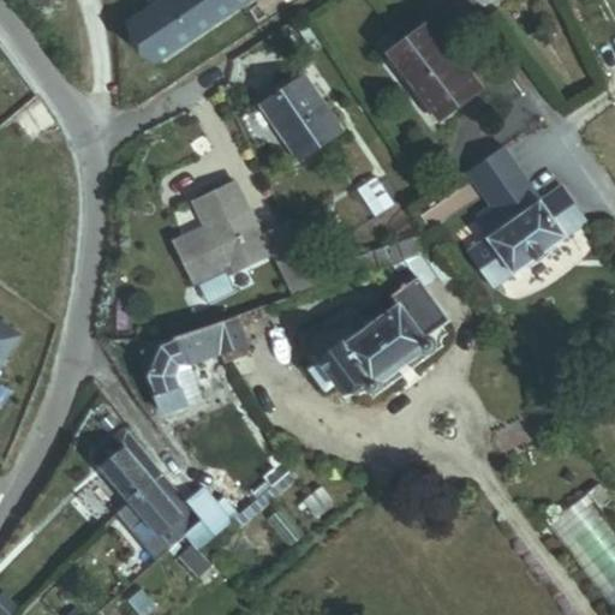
[(197,0),(156,27),(177,54),(262,0),(197,0)]
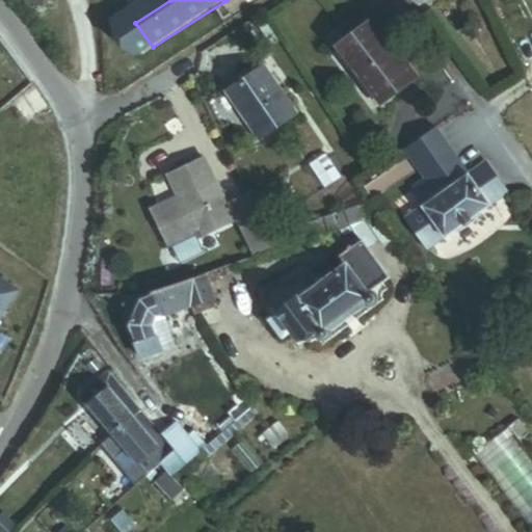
[(387,99),(421,74),(377,18),(343,43),(387,99)]
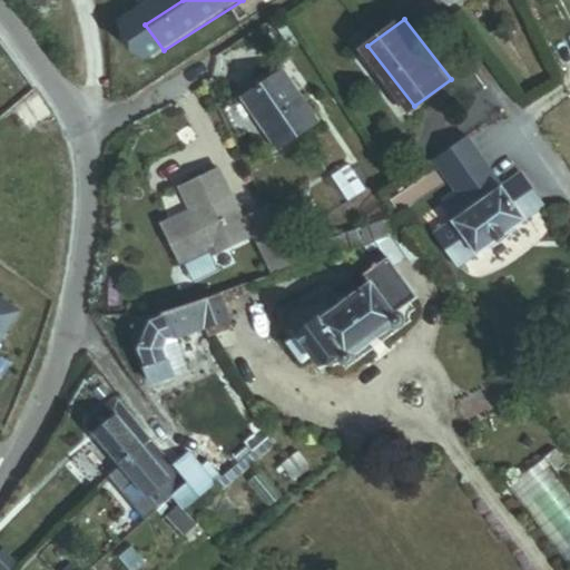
[(271,140),(321,105),(288,58),(236,90),(271,140)]
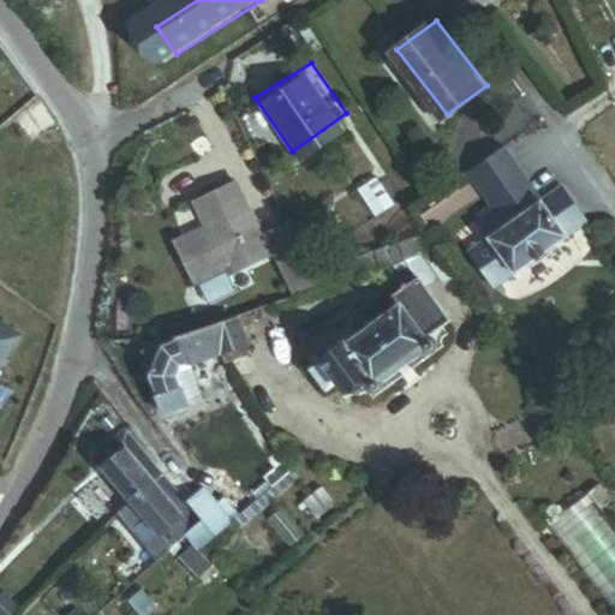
[(493,294),(593,221),(568,185),(548,199),(509,148),(471,173),(499,213),(477,228),(487,240),(485,242),(487,244),(496,257),(477,272),(493,294)]
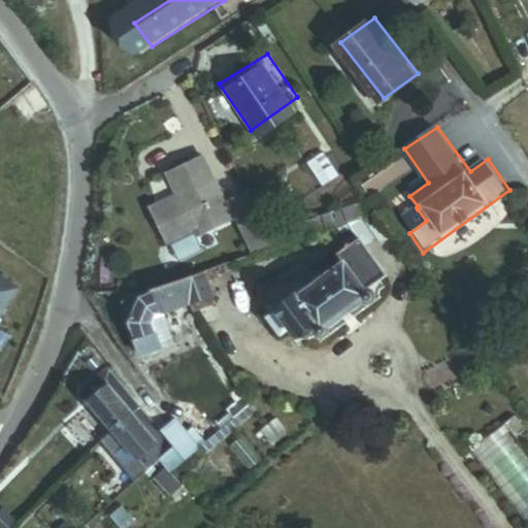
[(428,183),(404,149),(399,153),(419,180),(405,190),(409,196),(428,183)]
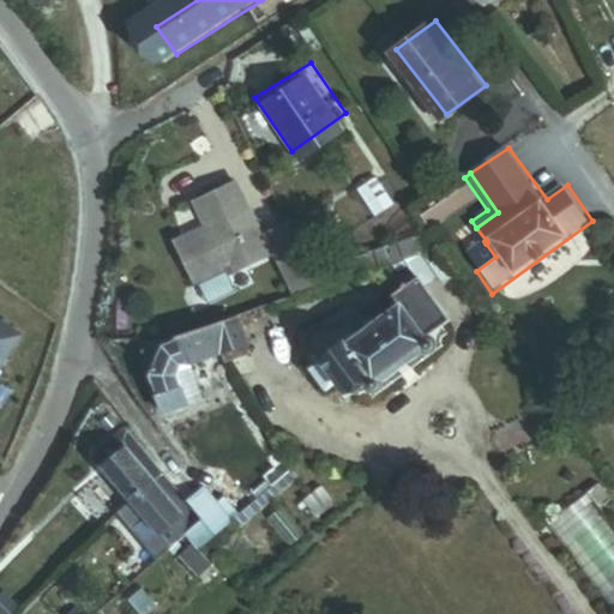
[(259,252),(252,235),(228,175),(188,192),(197,220),(167,232),(182,274),(216,259),(220,268),(259,252)]
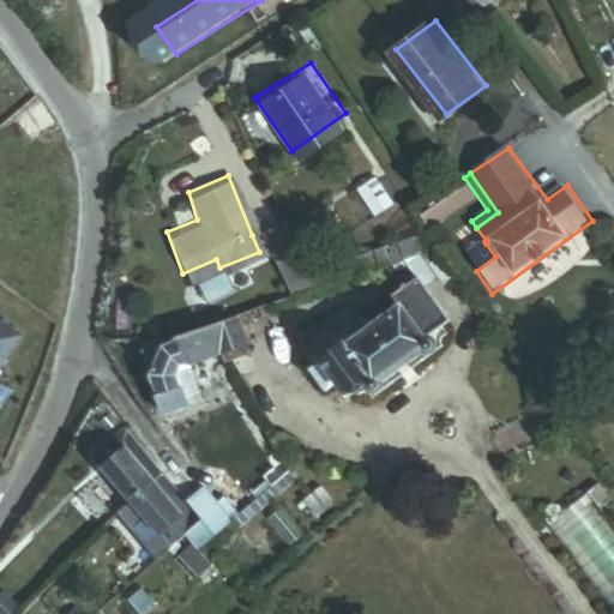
[(277,299),(306,292),(278,226),(252,235),(259,252),(277,299)]
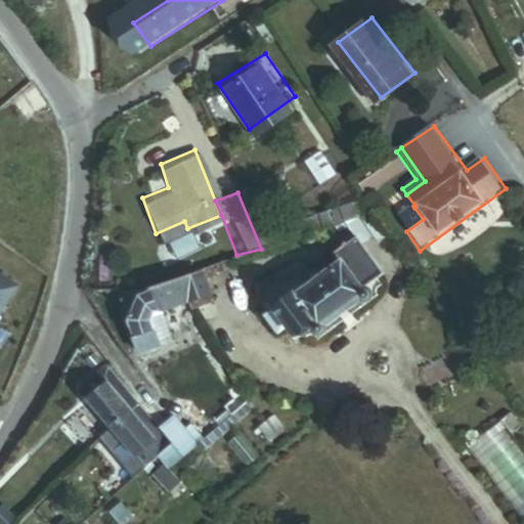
[(398,220),(406,231),(423,219),(415,208),(398,220)]
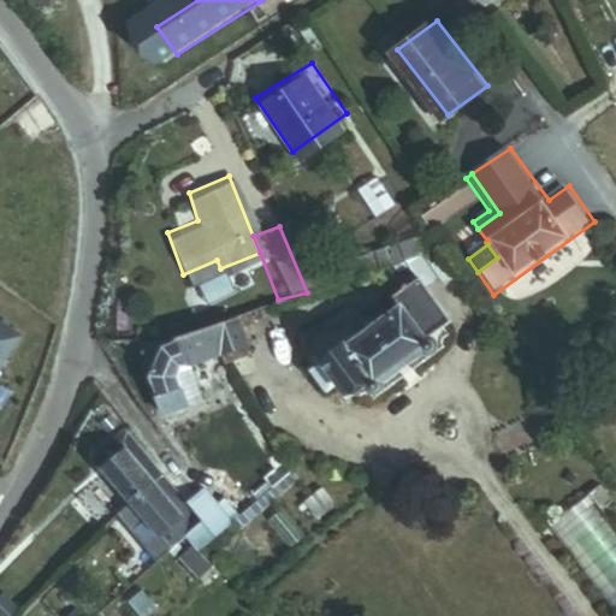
[(194,298),(226,286),(220,268),(217,260),(183,274),(194,298)]
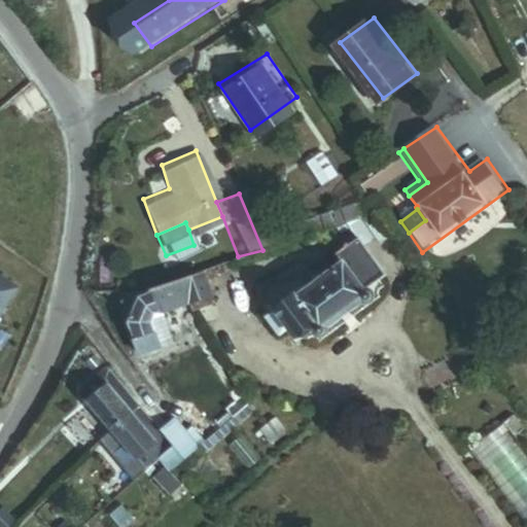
[(320,338),(371,301),(365,294),(387,279),(360,247),(342,259),(349,268),(310,296),(308,293),(269,323),(284,343),(297,334),(305,342),(316,334),(320,338)]
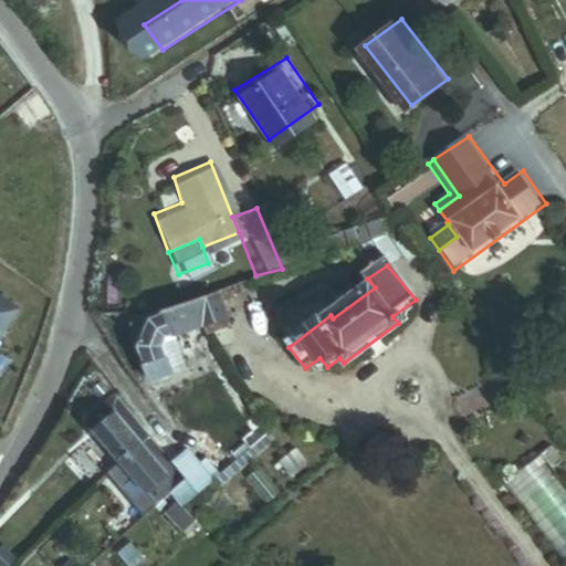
[(201,320),(227,314),(220,284),(158,299),(133,328),(142,368),(165,363),(160,342),(168,326),(201,320)]
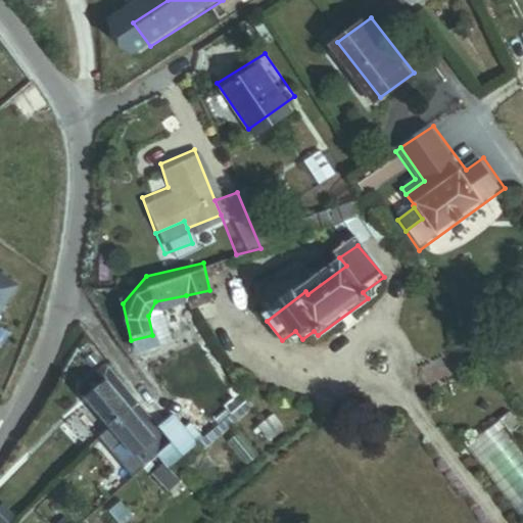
[(0,316),(21,284),(0,269),(0,316)]
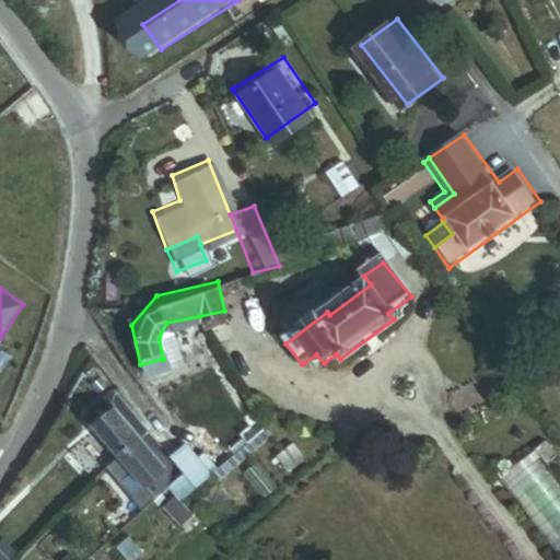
[(132,469),(165,439),(131,394),(105,415),(117,428),(106,438),(132,469)]
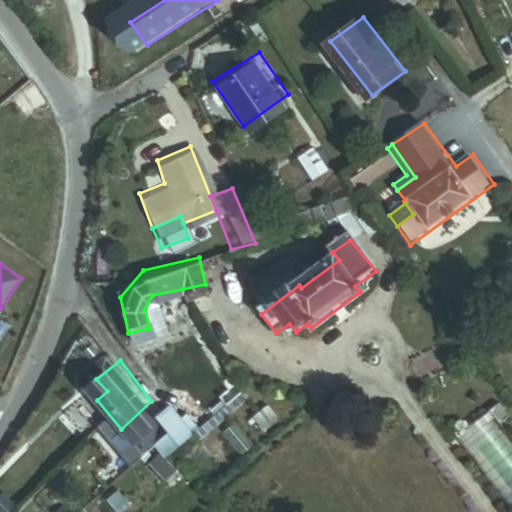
[(171,453),(184,441),(166,420),(151,401),(121,429),(138,450),(125,460),(141,478),(171,453)]
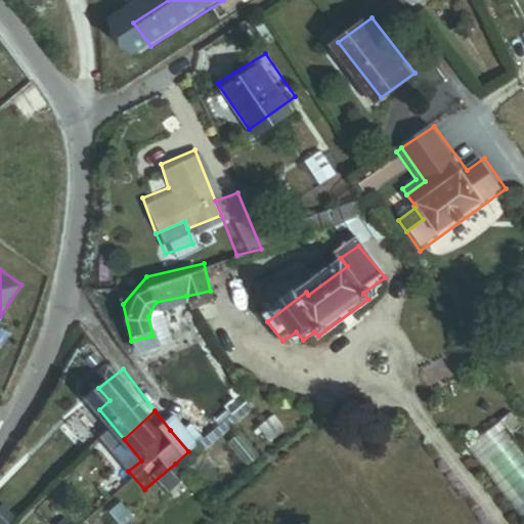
[(175,464),(187,477),(216,454),(185,417),(170,430),(188,451),(175,464)]
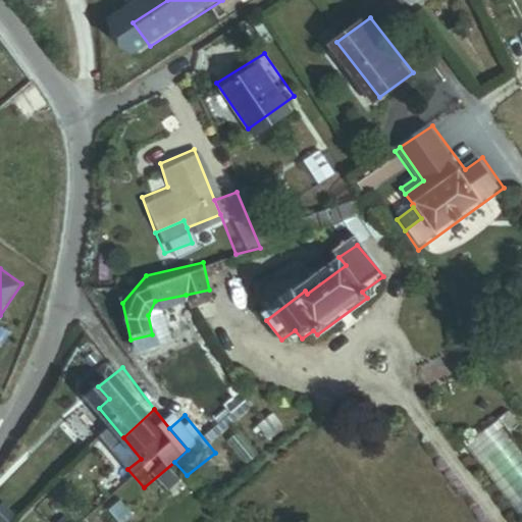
[(521,515),(521,460),(499,428),(470,450),(520,517),(521,515)]
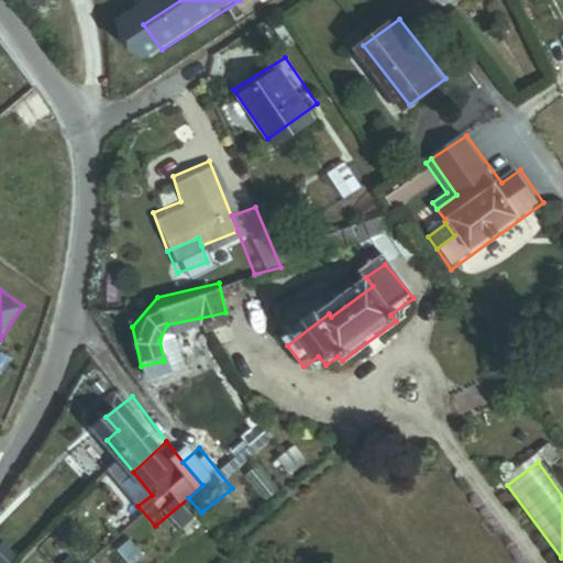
[(152,495),(133,472),(119,485),(138,506),(152,495)]
